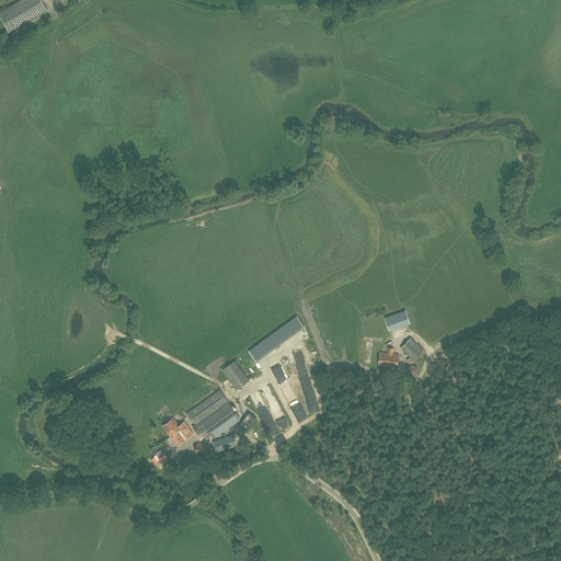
[(46,10),(41,0),(20,0),(0,11),(0,18),(9,32),(46,10)]
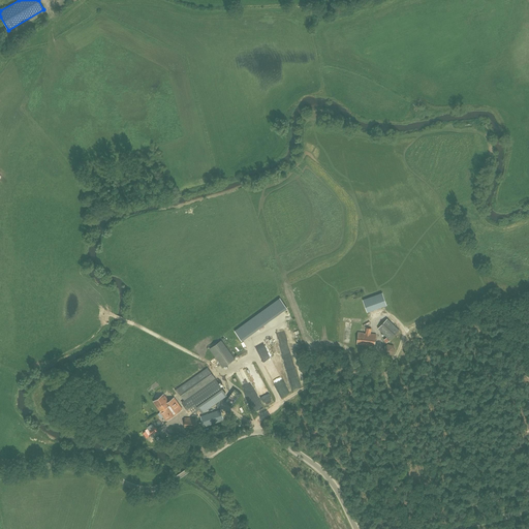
[(382,292),(362,300),(367,312),(386,305),(382,292)]
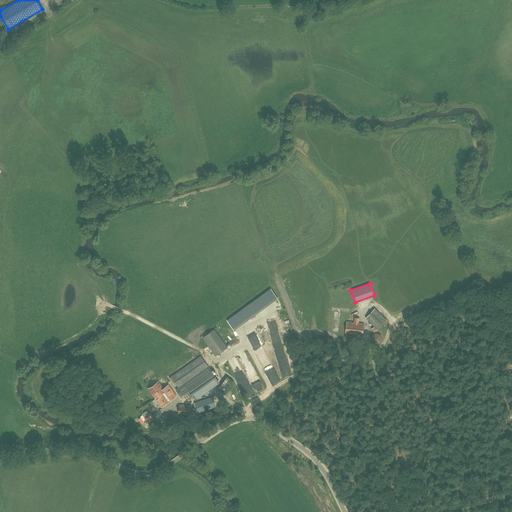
[(366,317),(378,329),(386,320),(374,309),(366,317)]
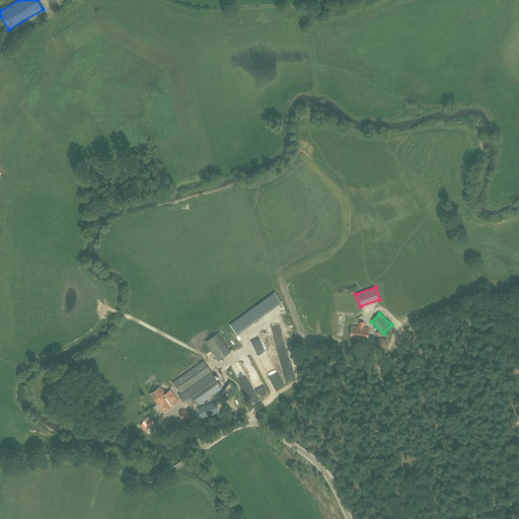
[(359,326),(352,325),(350,338),(367,340),(369,328),(363,327),(364,322),(359,321),(359,326)]
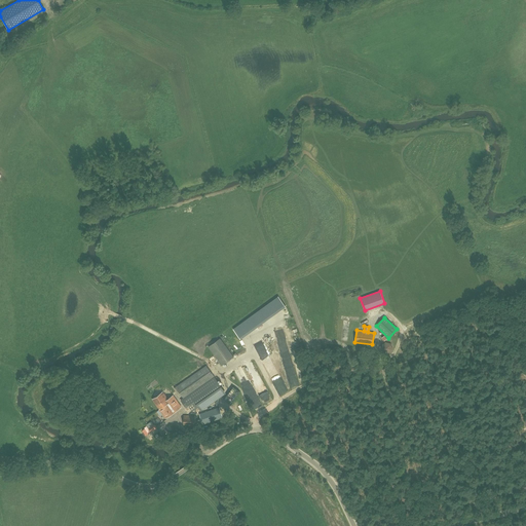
[(222,366),(233,357),(220,338),(209,347),(222,366)]
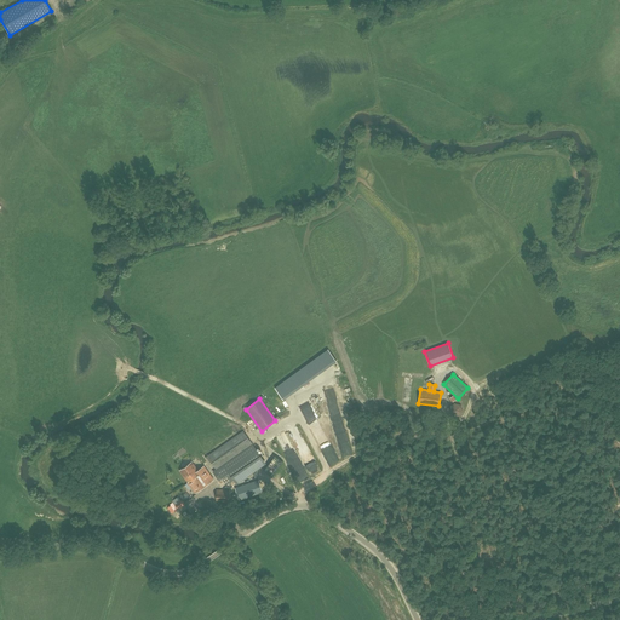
[(458,418),(463,413),(461,405),(454,403),(449,408),(451,415),(458,418)]
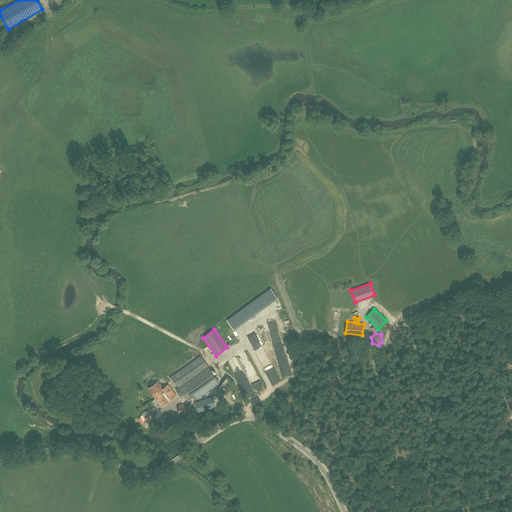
[(362,352),(369,348),(365,341),(358,345),(362,352)]
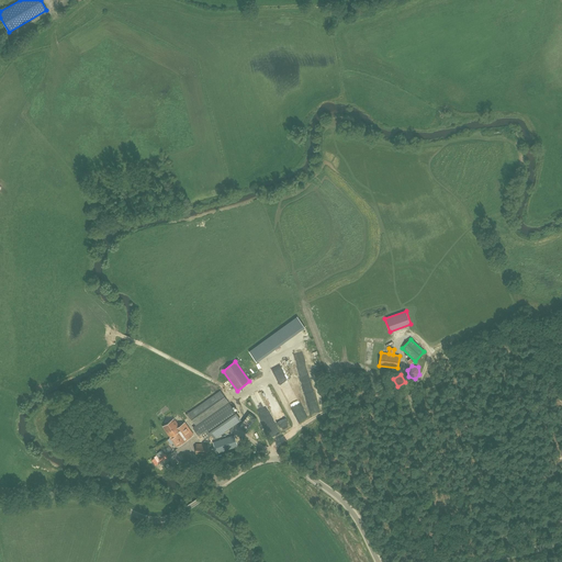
[(262,397),(272,391),(269,388),(260,394),(262,397)]
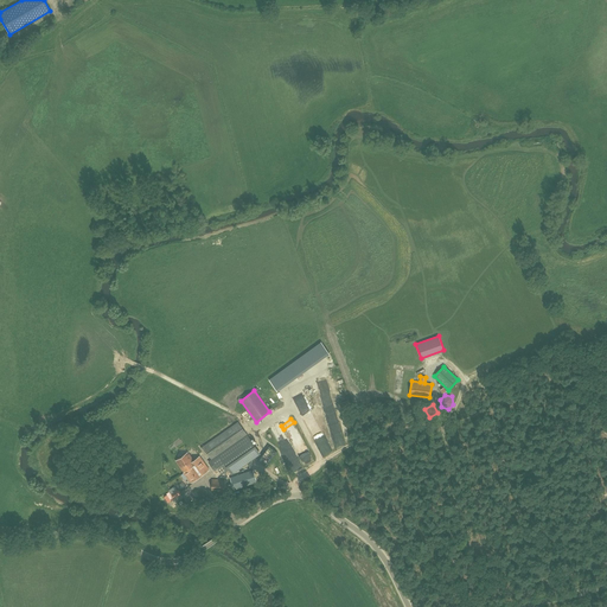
[(238,422),(203,447),(212,460),(222,474),(229,470),(231,473),(261,453),(248,435),(238,422)]
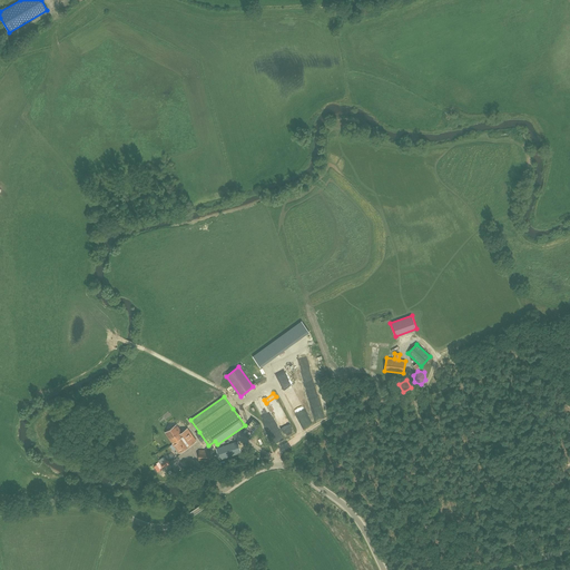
[(254,419),(244,432),(251,438),(262,424),(254,419)]
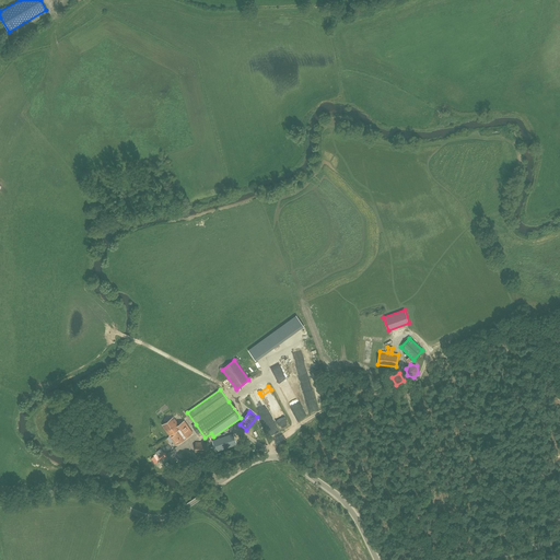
[(162,426),(176,445),(193,433),(184,421),(178,424),(173,417),(162,426)]
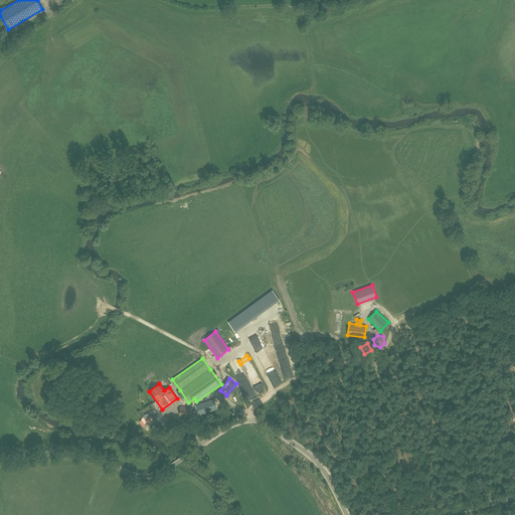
[(199,415),(200,414),(218,409),(215,399),(195,405),(199,415)]
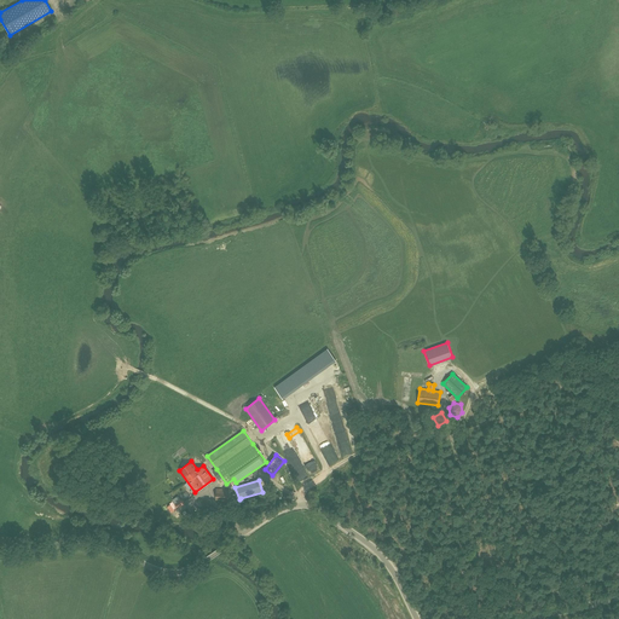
[(217,489),(217,501),(230,502),(230,490),(217,489)]
